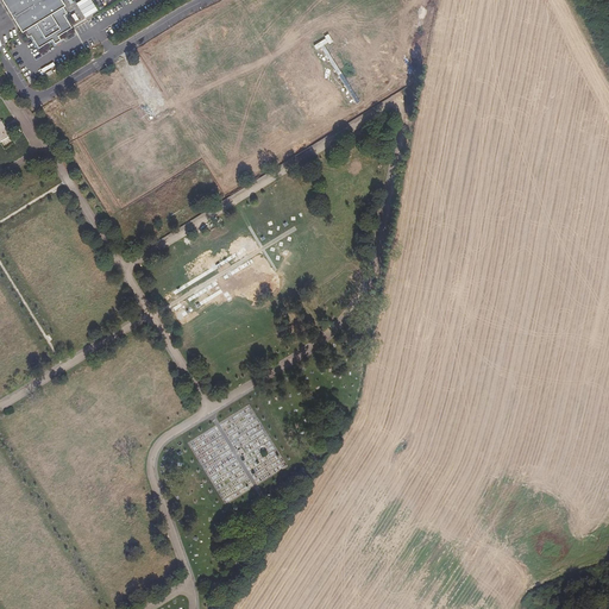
[(60,0),(0,0),(22,33),(23,31),(27,38),(30,36),(38,49),(51,41),(54,45),(58,42),(56,37),(71,29),(63,16),(66,14),(62,7),(64,6),(60,0)]
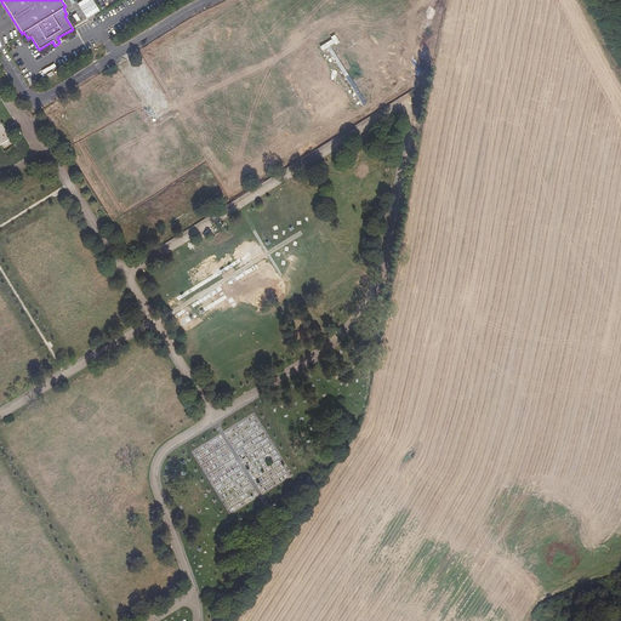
[(319,45),(322,50),(337,41),(335,36),(319,45)]
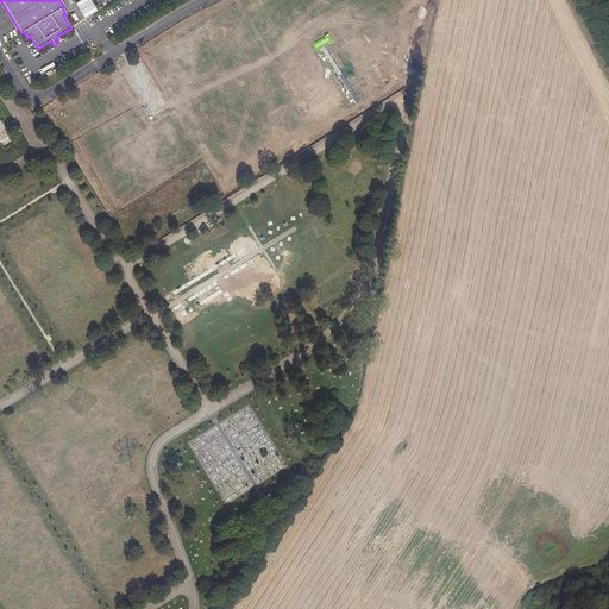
[(46,76),(52,74),(48,66),(42,68),(46,76)]
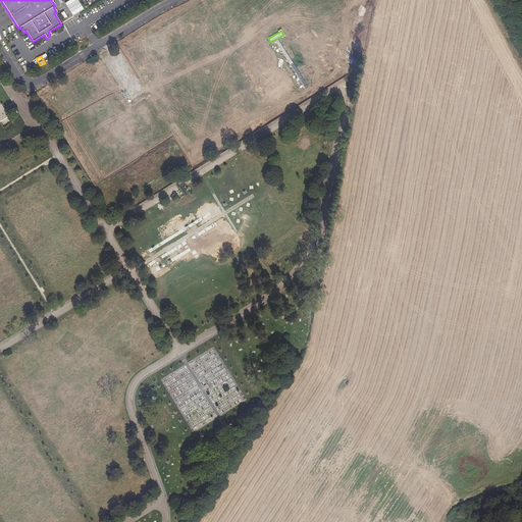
[(101,200),(95,193),(92,195),(97,202),(101,200)]
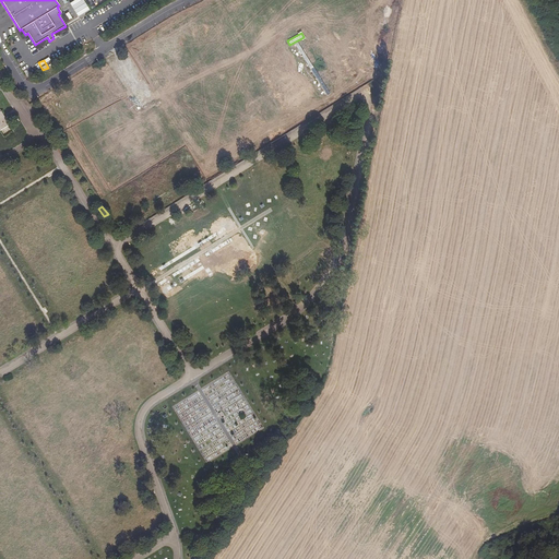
[(96,224),(90,228),(95,237),(102,233),(96,224)]
